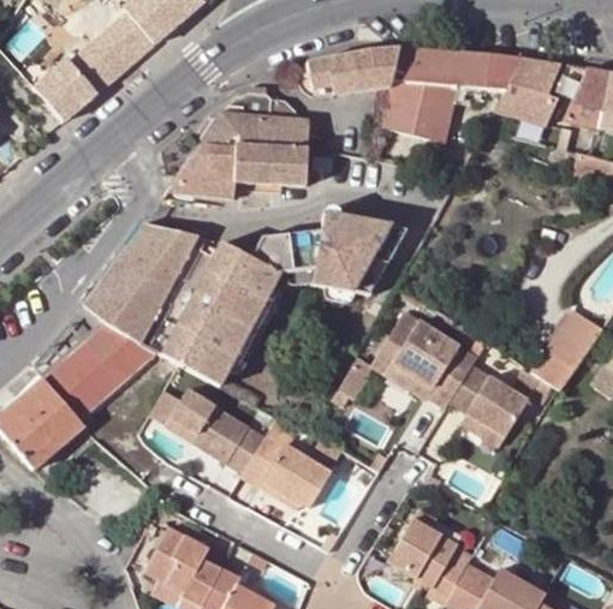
[(140,53),(201,0),(128,0),(125,3),(129,7),(112,22),(140,53)]
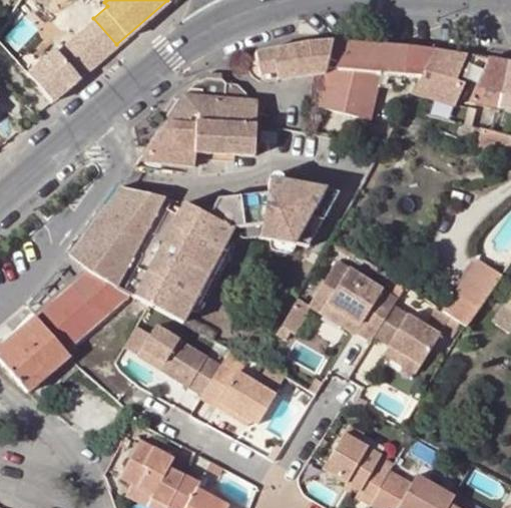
[(60,47),(83,73),(94,63),(71,37),(60,47)]
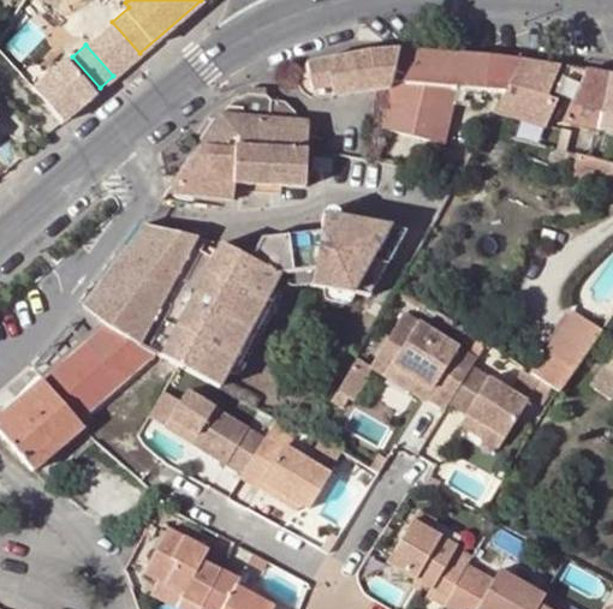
[(335,88),(364,83),(392,83),(400,46),(365,46),(349,48),(333,51),(316,55),(301,60),(295,61),(301,79),(313,77),(315,87),(333,82),(335,88)]
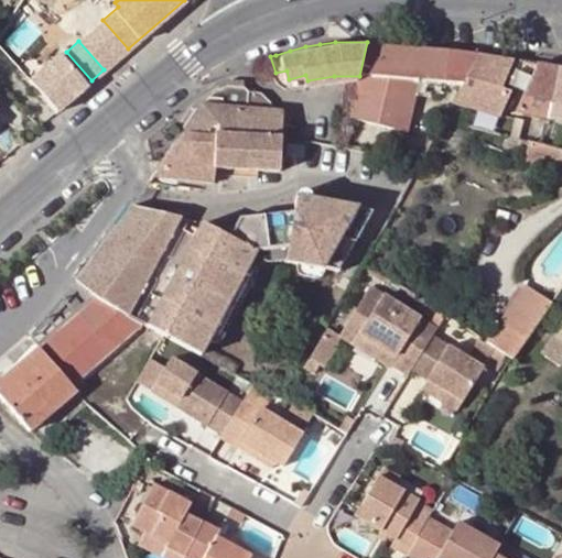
[(442,77),(466,79),(481,54),(451,48),(367,42),(359,76),(349,115),(409,129),(419,91),(441,93),(442,77)]
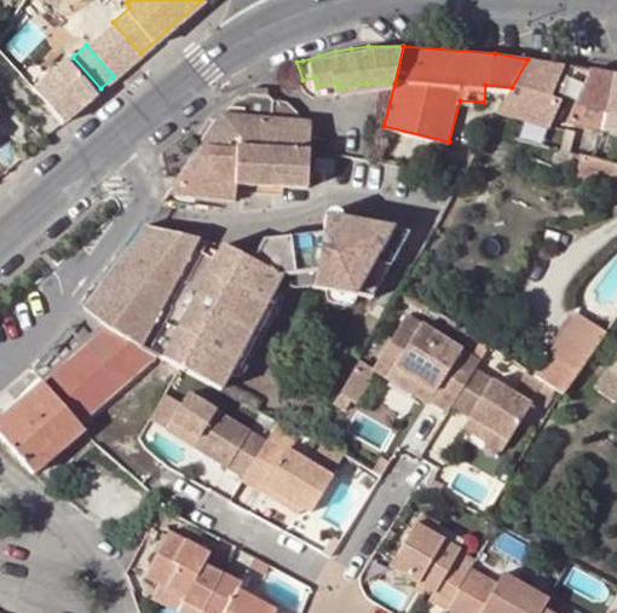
[(35,82),(68,116),(101,88),(73,57),(69,53),(35,82)]
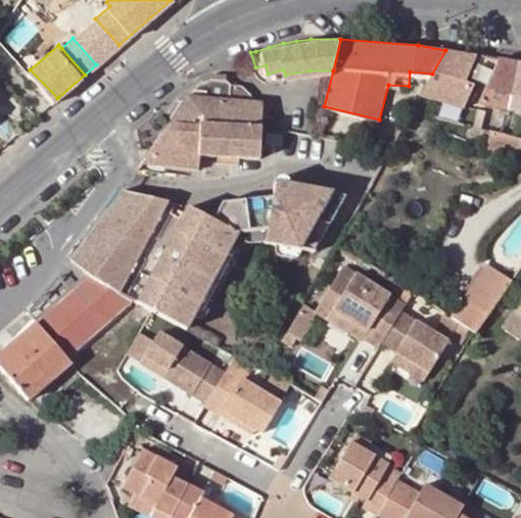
[(477,53),(445,50),(432,74),(422,91),(465,103),(466,101),(474,83),(466,80),(477,53)]
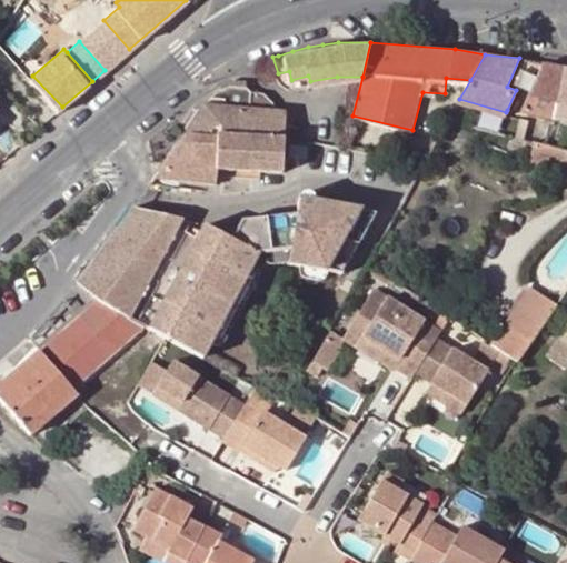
[(520,111),(551,119),(566,120),(566,64),(555,62),(540,60),(526,58),(514,83),(529,91),(520,111)]
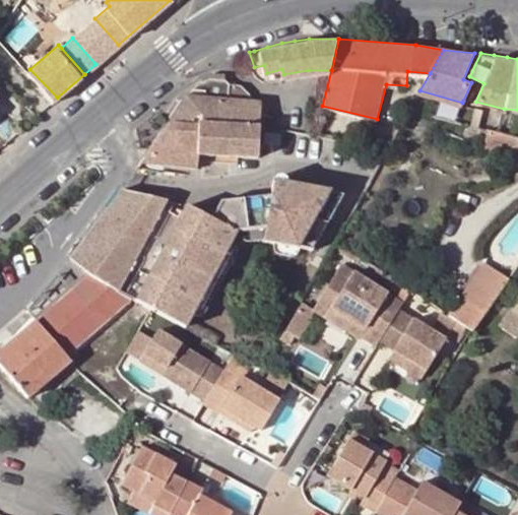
[(228,99),(231,81),(225,77),(225,72),(210,71),(203,77),(196,83),(190,89),(185,98),(170,119),(173,120),(199,121),(217,122),(219,99),(228,99)]
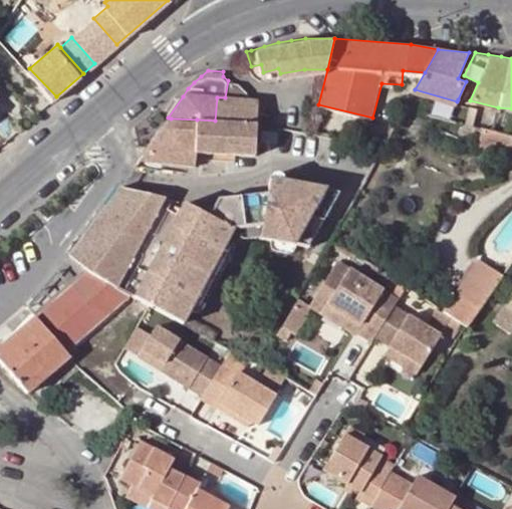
[(239,81),(228,80),(225,97),(217,97),(215,120),(226,120),(257,122),(258,99),(248,98),(249,92),(239,81)]
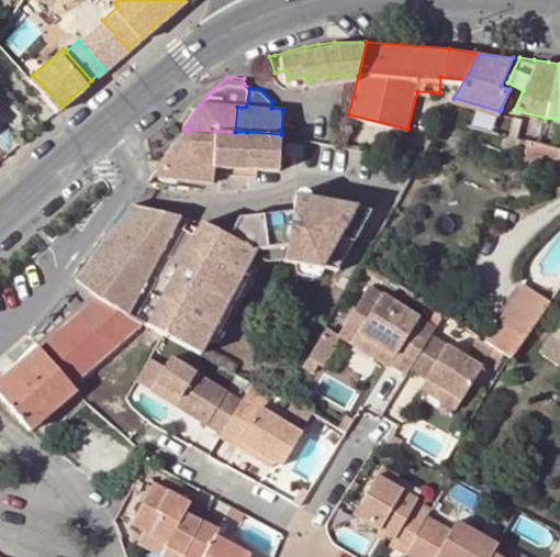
[(212,166),(215,131),(187,130),(152,176),(165,182),(178,184),(179,165),(212,166)]
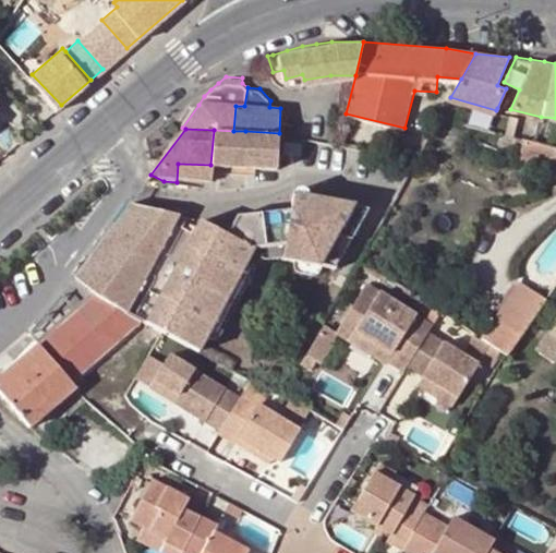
[(233,131),(214,130),(210,165),(243,167),(245,131),(233,131)]
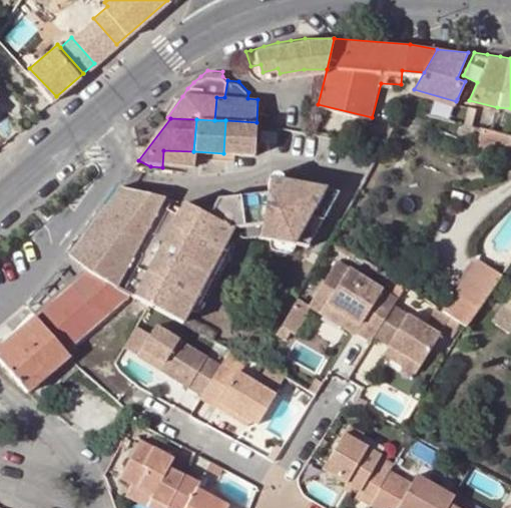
[(257,122),(225,120),(223,153),(256,153),(257,122)]
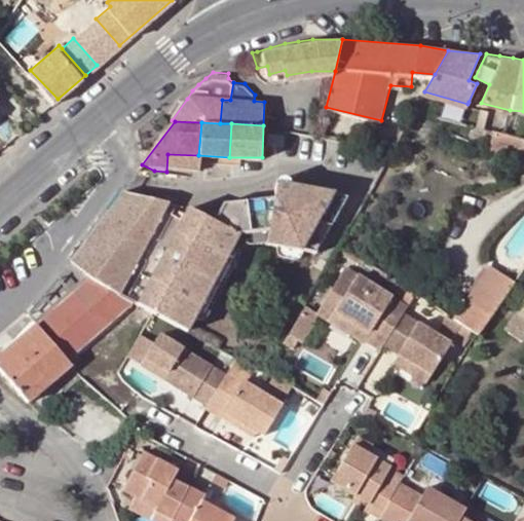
[(490,147),(517,155),(523,149),(523,137),(494,128),(490,147)]
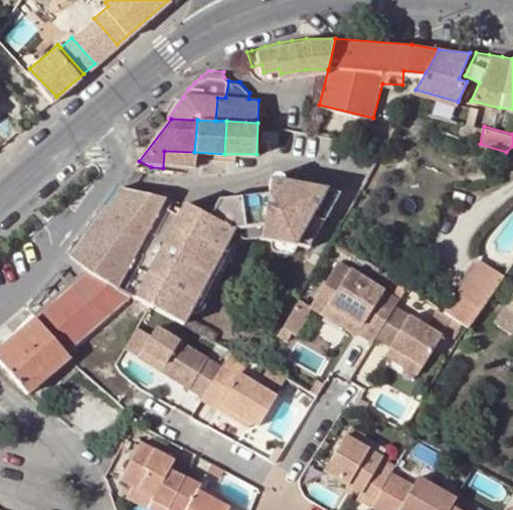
[(279,130),(265,130),(265,141),(279,141),(279,130)]
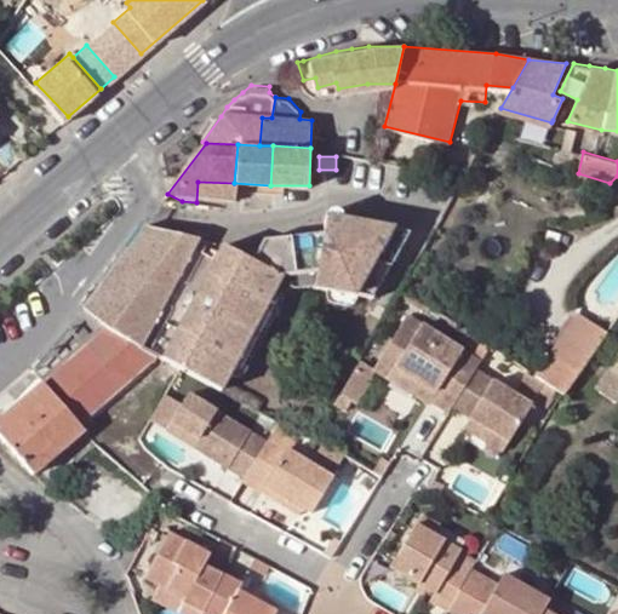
[(225,386),(233,372),(278,285),(282,274),(287,274),(318,270),(315,282),(331,286),(359,291),(376,294),(410,227),(343,214),(326,213),(324,231),(265,239),(255,260),(218,241),(143,227),(81,310),(108,325),(110,327),(146,346),(159,353),(179,363),(225,386)]
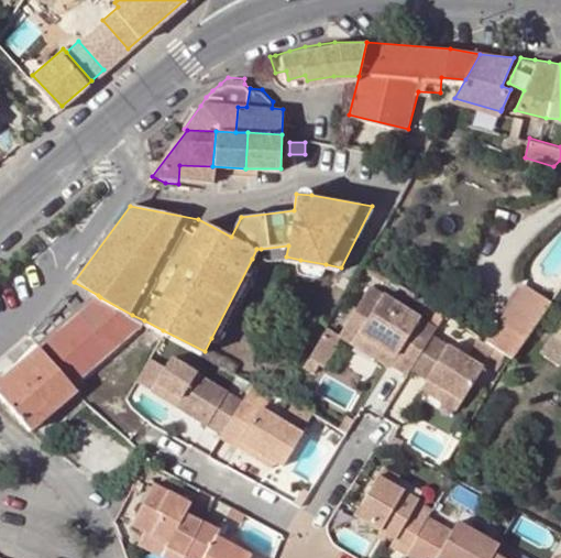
[(286,256),(288,245),(261,249),(261,253),(266,259),(286,256)]
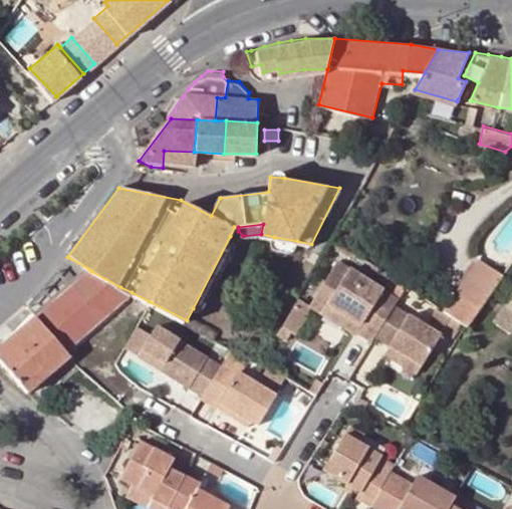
[(234,239),(230,236),(193,308),(199,309),(205,305),(236,245),(234,239)]
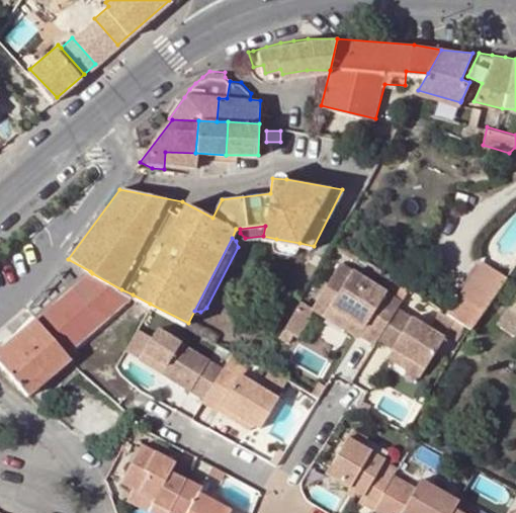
[(298,249),(299,243),(276,239),(276,245),(280,250),(292,252),(298,249)]
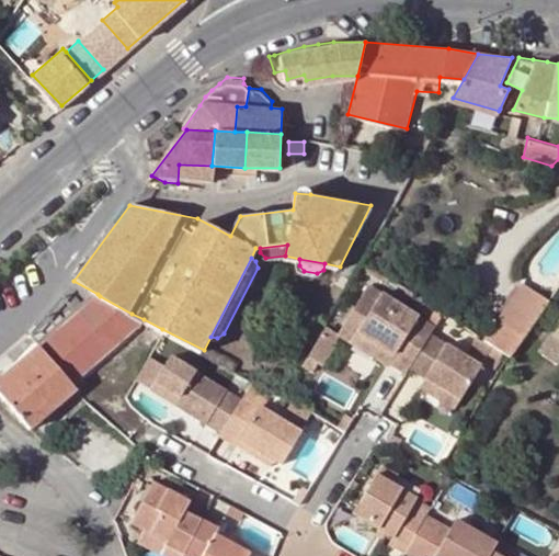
[(549,299),(524,283),(486,338),(510,356),(549,299)]
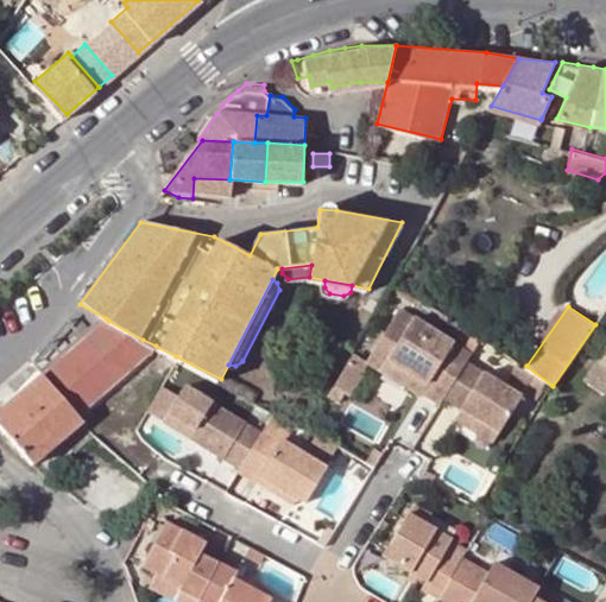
[(446,401),(449,395),(471,360),(475,352),(404,308),(372,360),(374,361),(386,368),(393,356),(416,369),(408,382),(425,393),(428,391),(446,401)]
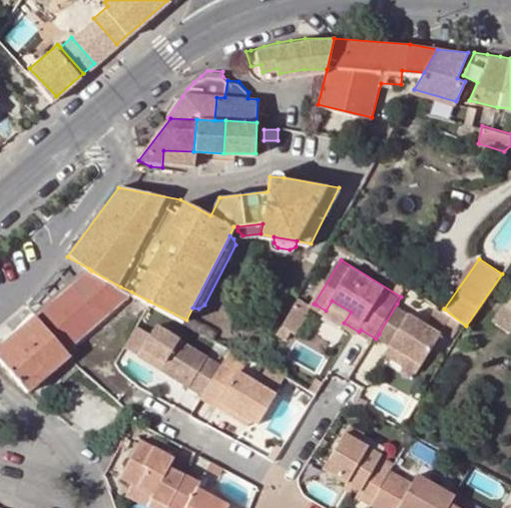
[(89,269),(36,316),(66,349),(131,292),(120,287),(91,271),(89,269)]
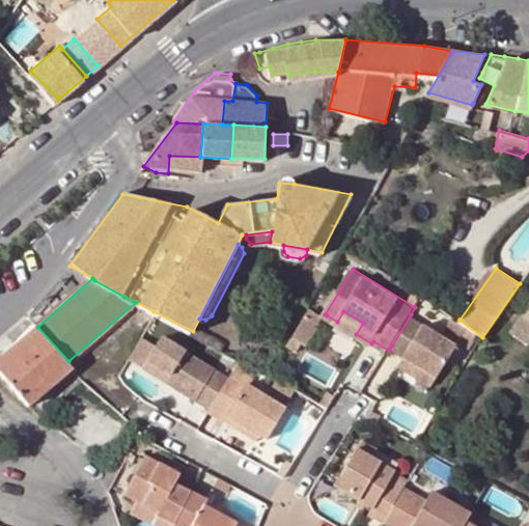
[(528,303),(512,327),(528,338),(528,303)]
